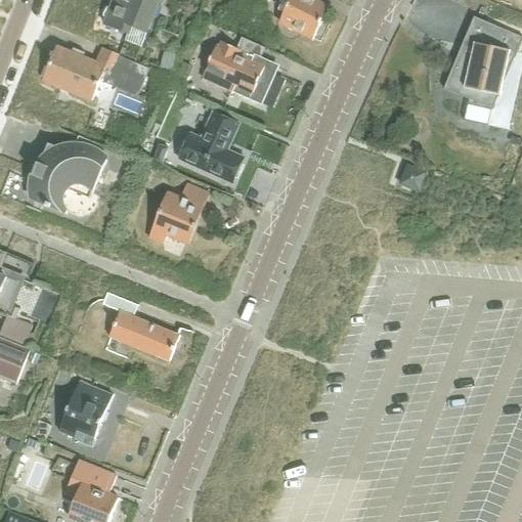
[(139,45),(145,31),(159,0),(112,0),(103,22),(126,31),(123,39),(139,45)]
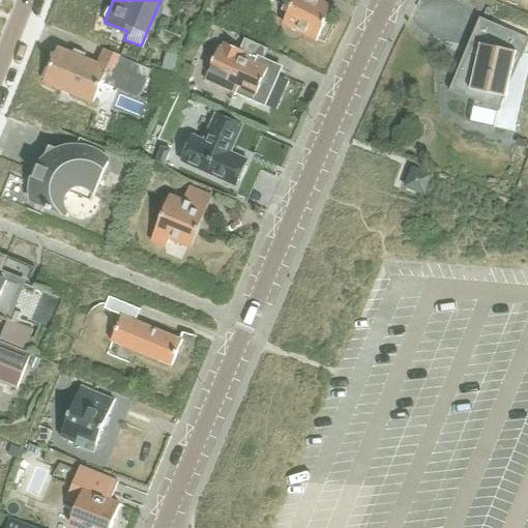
[(292,0),(282,21),(316,37),(331,6),(319,0),(292,0)]
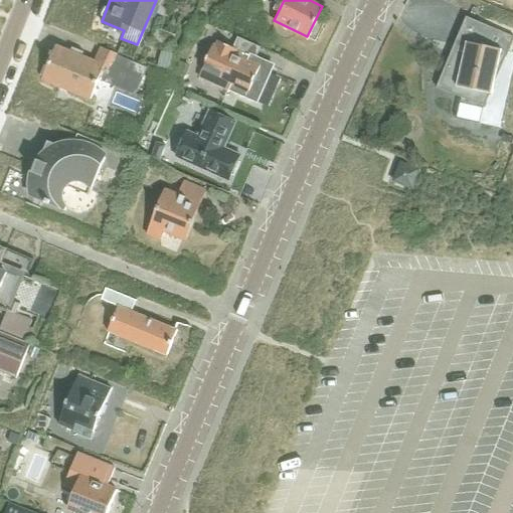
[(501,48),(505,49),(503,54),(504,55),(512,35),(465,15),(435,86),(483,106),(489,93),(491,93),(501,48)]
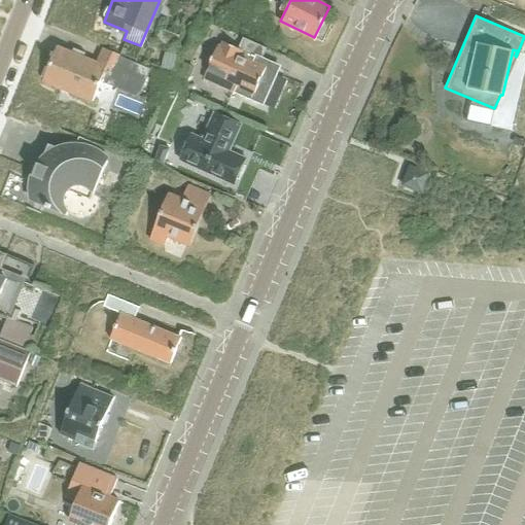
[(242,36),(237,47),(222,41),(220,46),(216,44),(202,76),(263,103),(276,73),(272,71),(276,63),(261,57),(266,46),(242,36)]
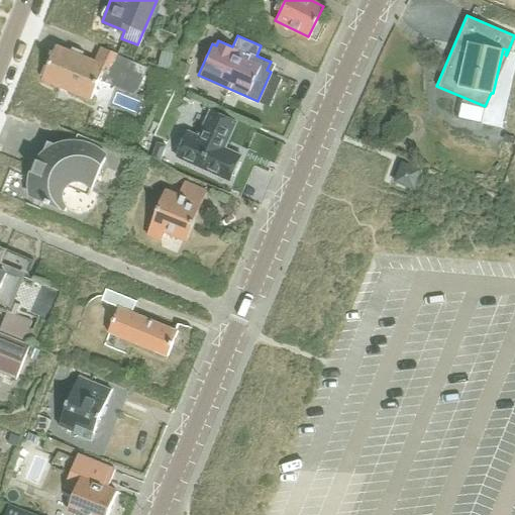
[(144,65),(121,55),(99,45),(93,60),(56,44),(41,78),(89,98),(99,76),(133,90),(144,65)]
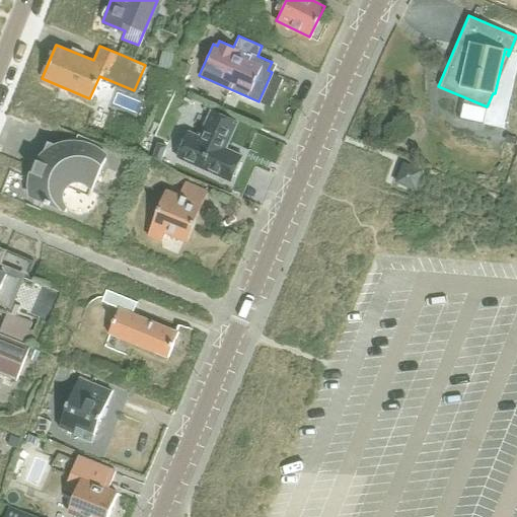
[(161,49),(157,64),(170,68),(173,53),(161,49)]
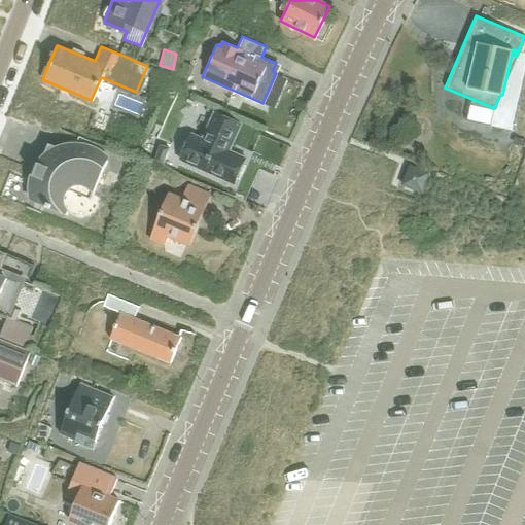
[(188,132),(178,158),(234,182),(245,155),(228,148),(239,119),(214,109),(202,137),(188,132)]
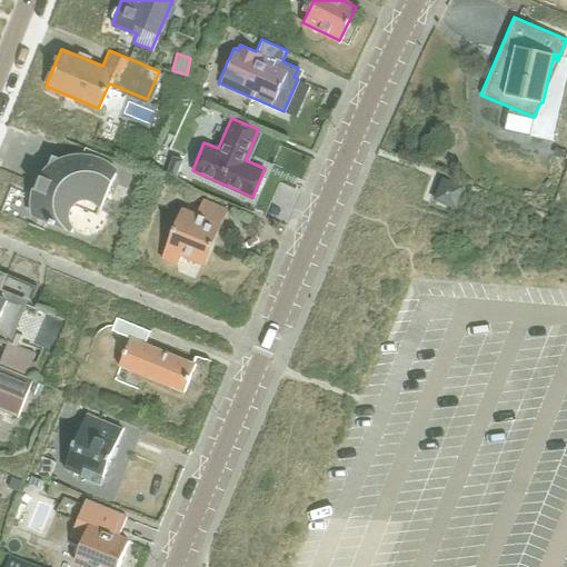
[(29,200),(30,214),(70,229),(72,224),(91,231),(98,214),(117,167),(109,161),(111,157),(83,146),(81,151),(71,152),(59,156),(48,160),(42,167),(39,175),(37,173),(31,187),(29,200)]
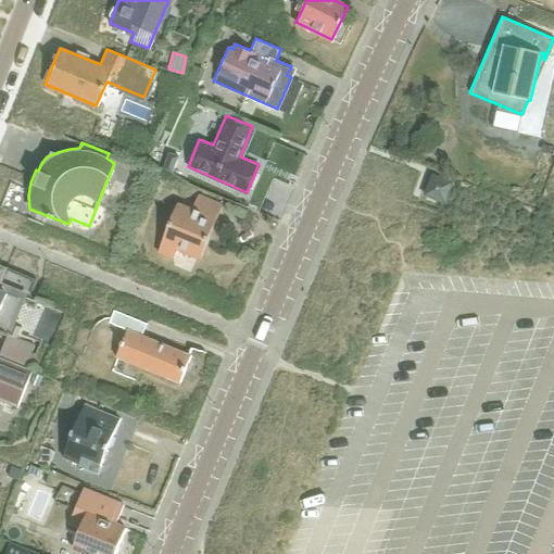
[(177,152),(167,149),(161,165),(171,168),(177,152)]
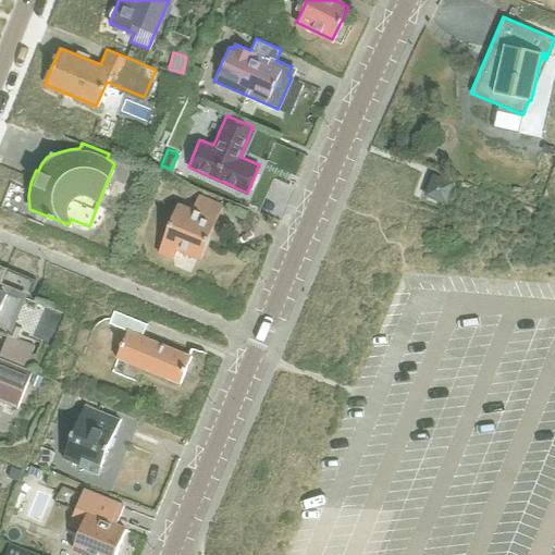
[(433,176),(426,194),(444,200),(451,183),(433,176)]
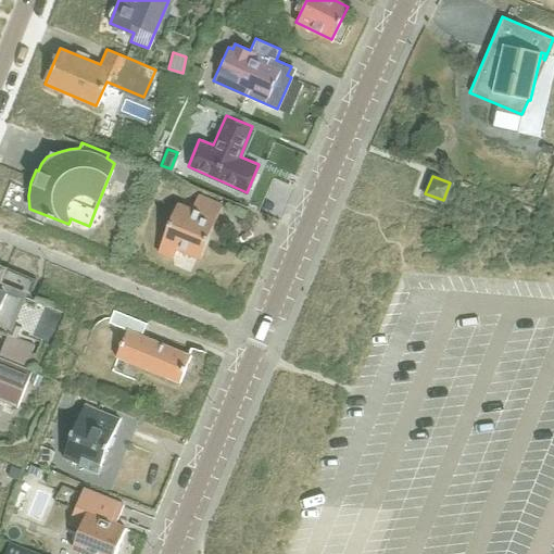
[(199,259),(221,205),(197,194),(191,209),(176,203),(158,251),(172,257),(175,249),(199,259)]
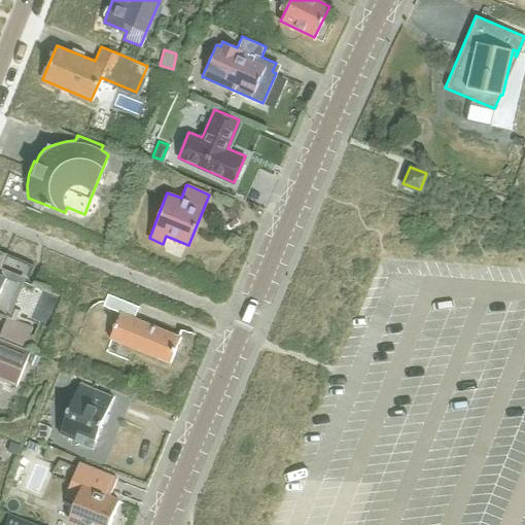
[(8,315),(15,318),(20,309),(12,306),(22,284),(25,285),(34,264),(0,249),(0,308),(9,312),(8,315)]
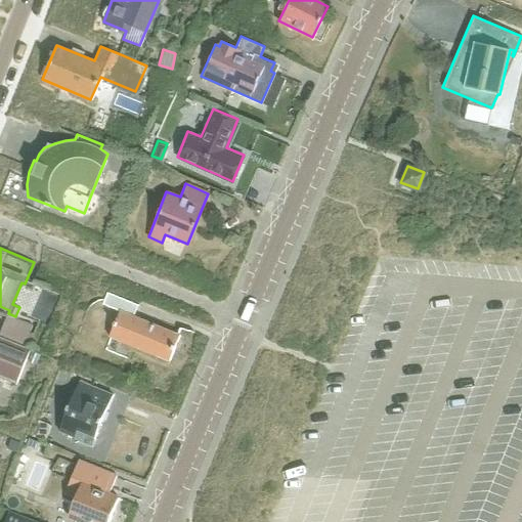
[(128,313),(133,301),(107,291),(102,303),(119,309),(107,336),(168,360),(179,334),(128,313)]
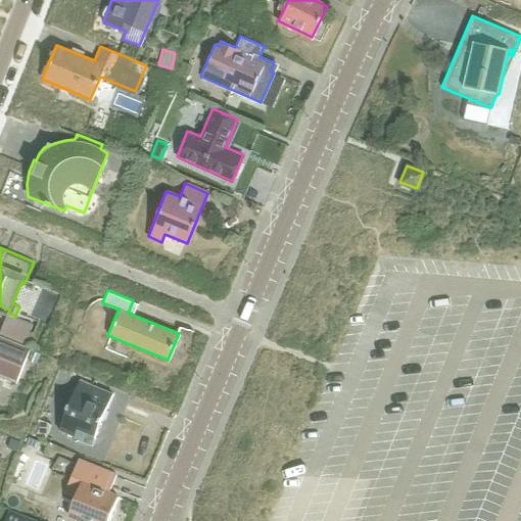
[(31,323),(15,316),(7,313),(0,329),(0,335),(22,344),(31,323)]
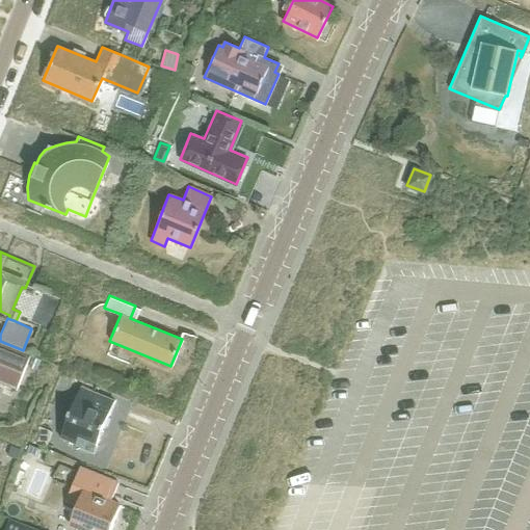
[(30,353),(23,350),(0,341),(0,385),(14,391),(30,353)]
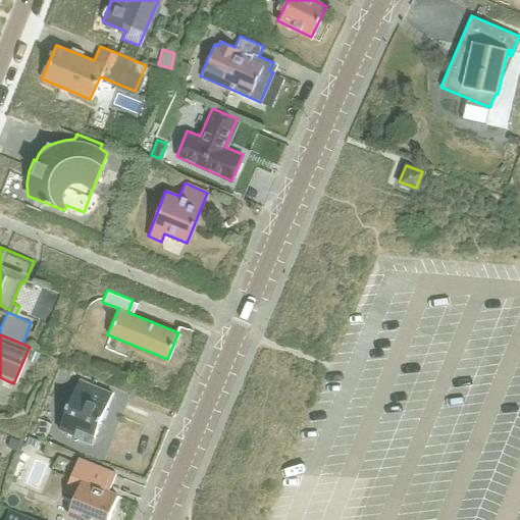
[(89,384),(89,385),(76,380),(72,391),(58,427),(74,433),(72,437),(90,445),(94,433),(110,394),(89,384)]
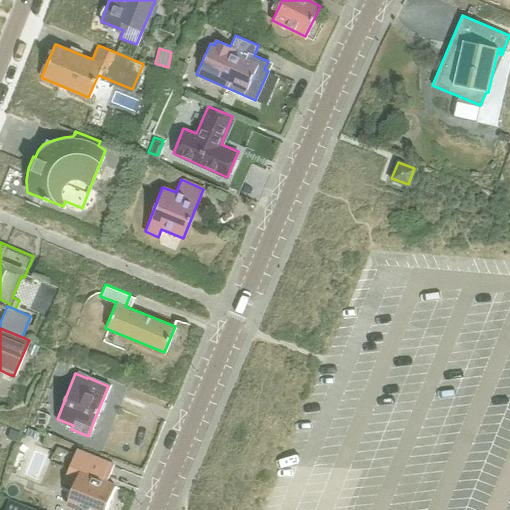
[(40,427),(45,416),(35,411),(30,423),(40,427)]
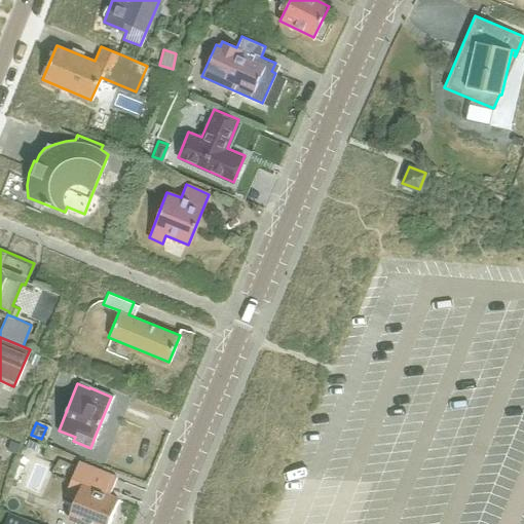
[(37,451),(40,444),(28,439),(25,447),(37,451)]
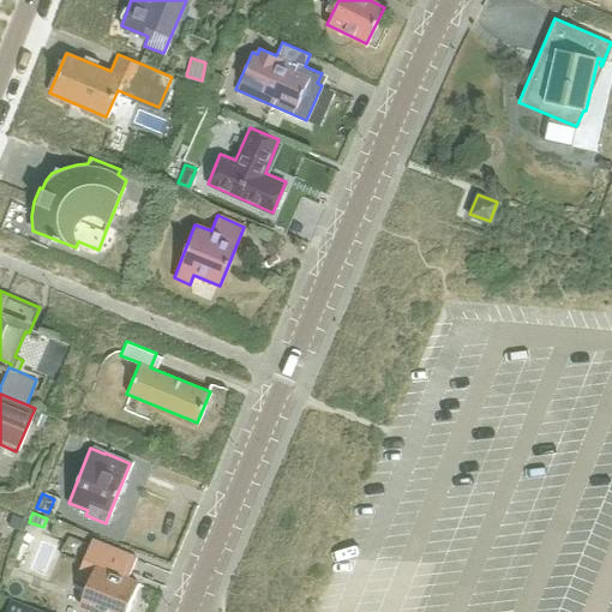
[(19,529),(23,519),(11,514),(7,525),(19,529)]
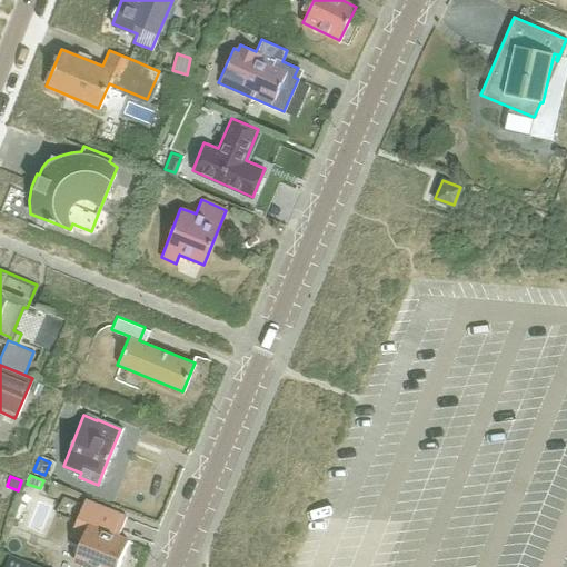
[(91,566),(116,566),(128,539),(117,536),(125,516),(85,499),(70,534),(82,539),(73,559),(91,566)]
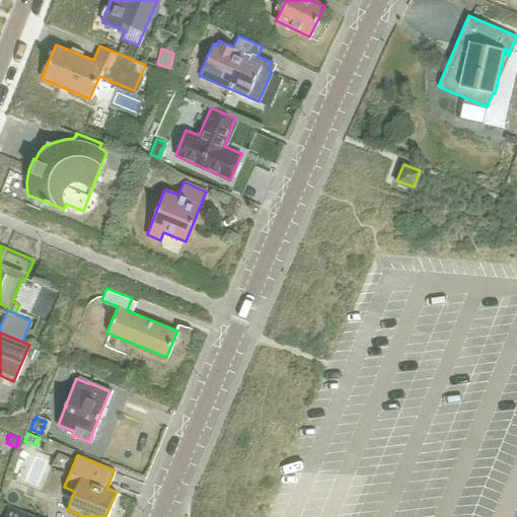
[(38,516),(27,513),(8,505),(2,516),(38,516)]
